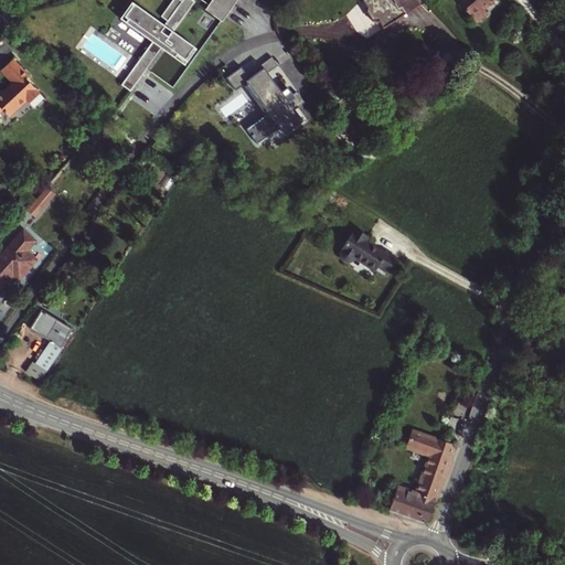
[(151,42),(121,85),(130,92),(163,45),(183,60),(193,46),(172,32),(185,13),(179,8),(183,1),(181,0),(180,0),(171,0),(167,7),(171,10),(170,12),(171,13),(166,20),(167,21),(163,25),(131,2),(130,4),(132,6),(124,18),(127,20),(155,39),(151,42)]
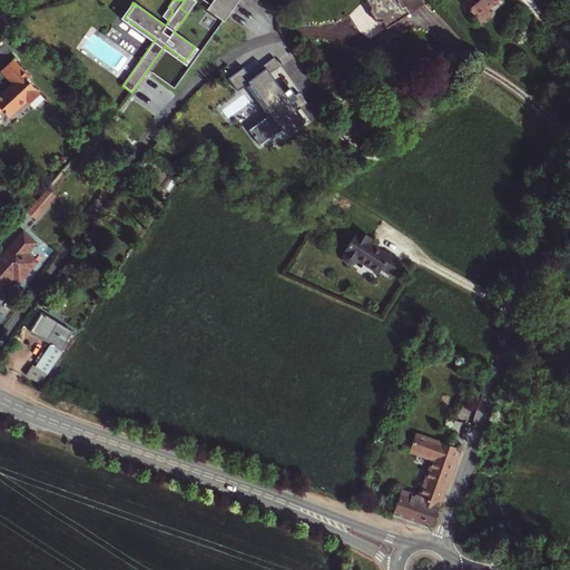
[(180,8),(187,13),(196,1),(194,0),(183,0),(185,1),(180,8)]
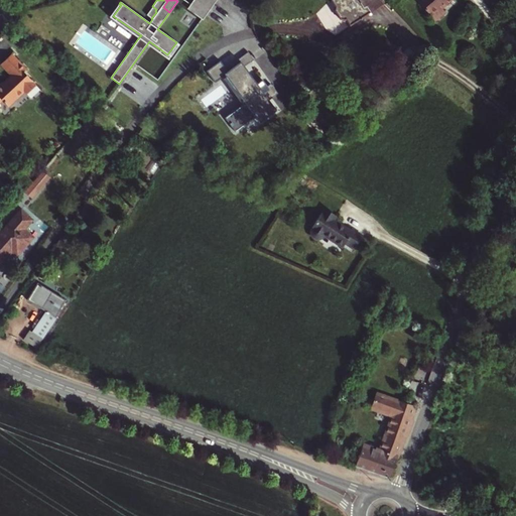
[(192,0),(190,4),(205,14),(214,0),(192,0)]
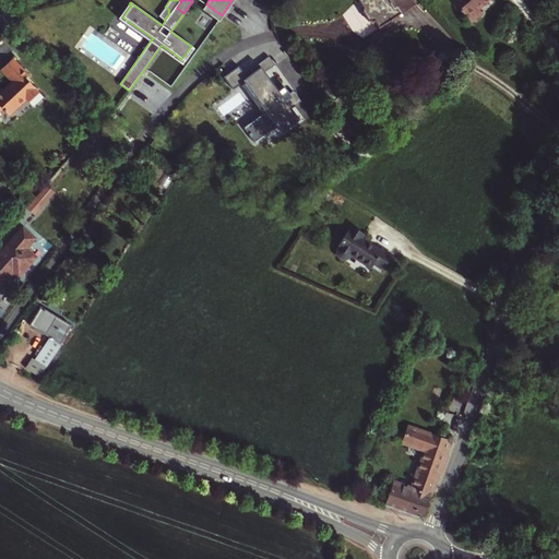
[(378,26),(415,3),(411,0),(358,0),(363,8),(361,11),(367,20),(372,21),(373,20),(378,26)]
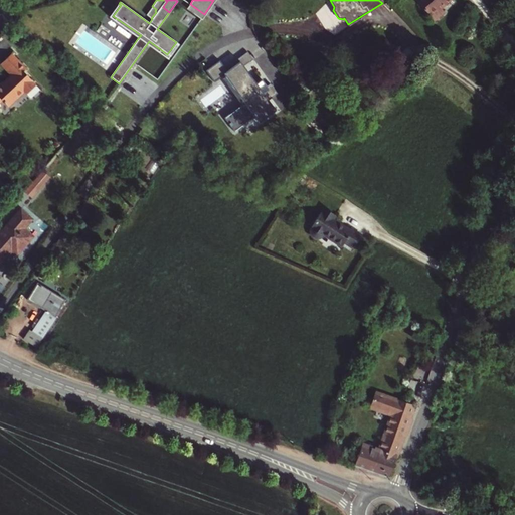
[(447,0),(413,0),(433,21),(443,12),(439,8),(447,0)]
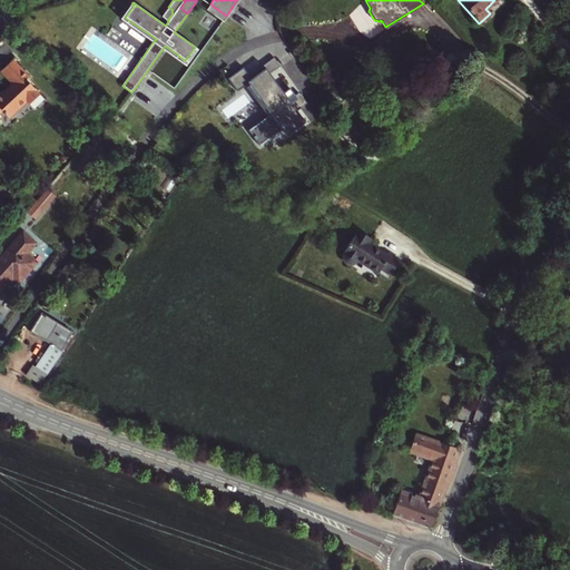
[(161,17),(167,20),(173,13),(172,12),(173,10),(168,7),(161,17)]
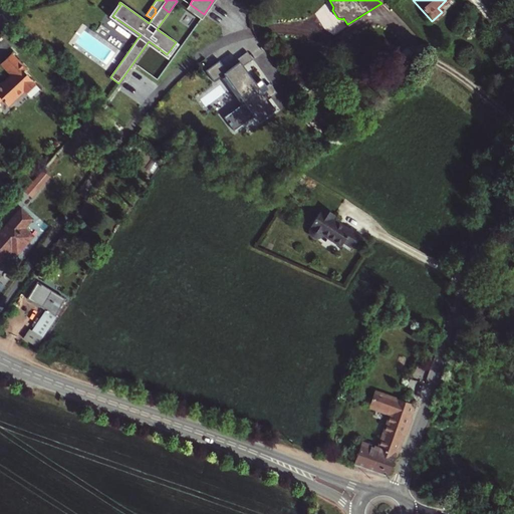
[(115,18),(113,21),(138,38),(141,35),(115,18)]
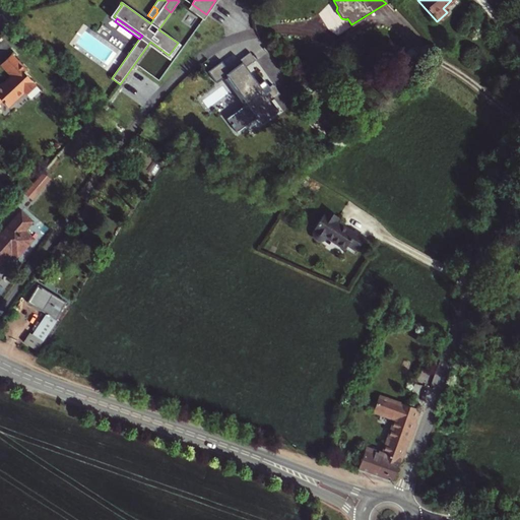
[(249,50),(226,67),(229,70),(242,60),(245,65),(251,61),(247,56),(251,53),(249,50)]
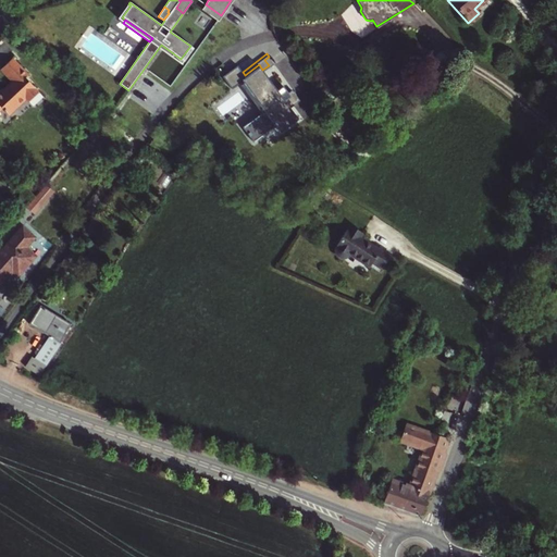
[(0,69),(11,59),(8,54),(0,61),(0,69)]
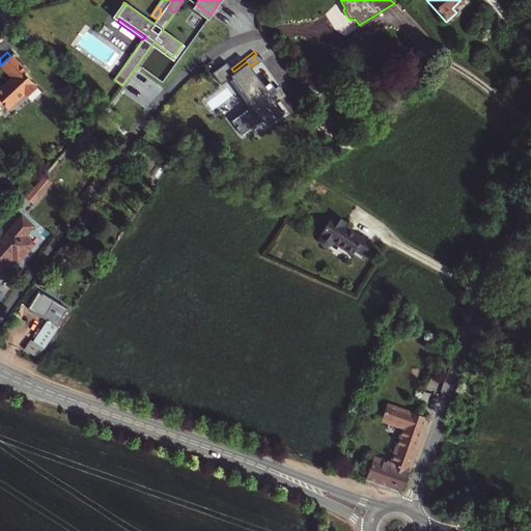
[(18,88),(20,90),(22,92),(31,84),(20,71),(22,67),(10,56),(0,65),(0,67),(5,74),(4,75),(5,80),(0,84),(0,83),(0,103),(3,106),(10,99),(10,94),(18,88)]
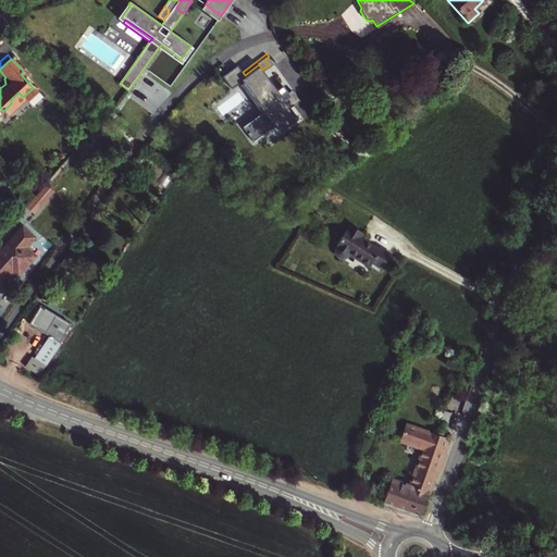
[(291,95),(282,84),(276,88),(262,70),(259,64),(245,75),(243,72),(236,64),(222,75),(231,87),(242,79),(254,96),(257,94),(267,107),(242,125),(254,140),(275,124),(280,131),(298,116),(285,99),(291,95)]
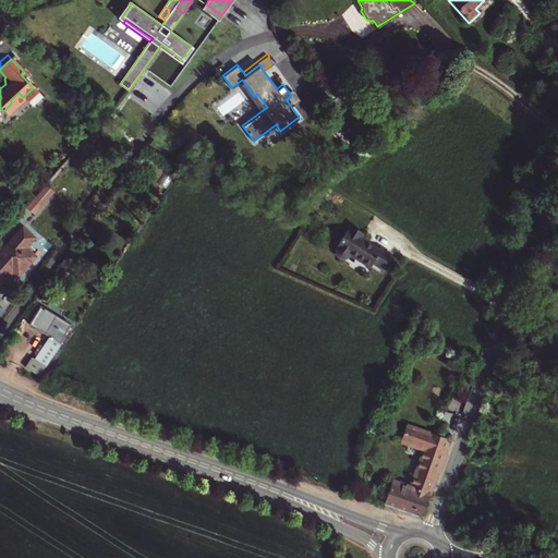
[(11,99),(11,104),(21,95),(19,93),(11,99)]
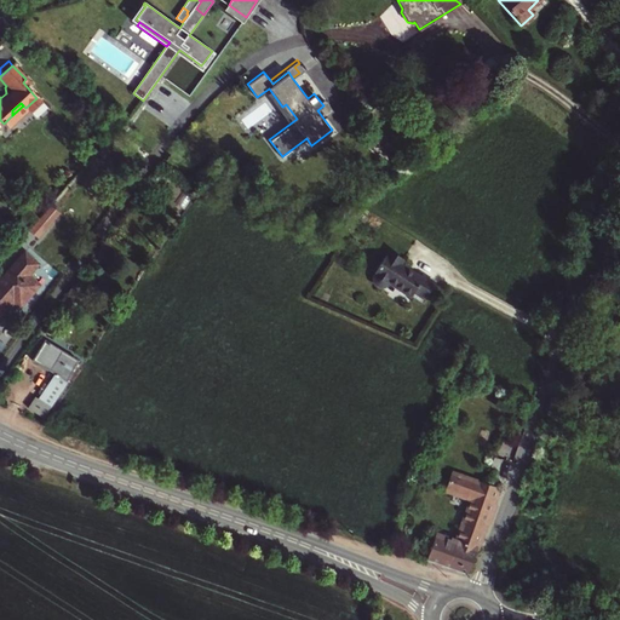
[(142,130),(135,124),(126,135),(135,141),(142,130)]
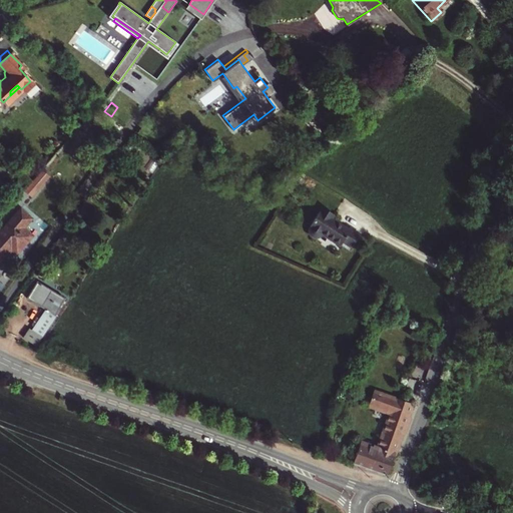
[(91,123),(86,119),(79,126),(86,130),(91,123)]
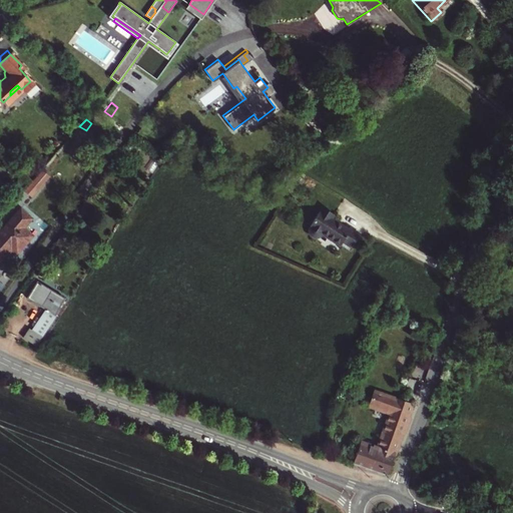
[(47,178),(39,171),(30,182),(23,190),(31,197),(47,178)]
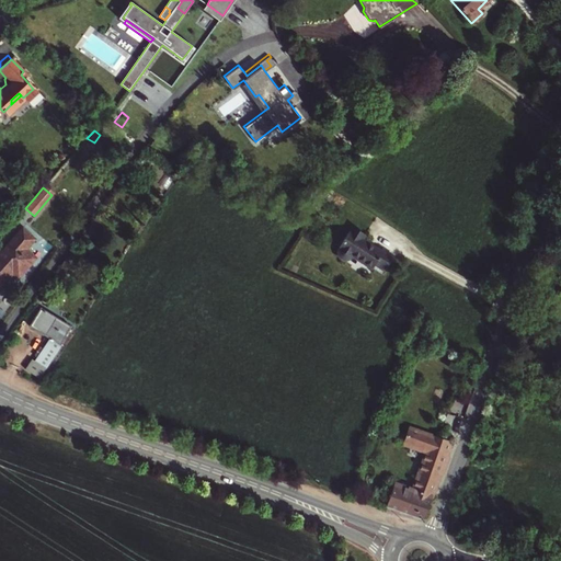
[(34,238),(23,228),(0,254),(0,285),(1,286),(12,273),(19,278),(36,258),(25,249),(34,238)]
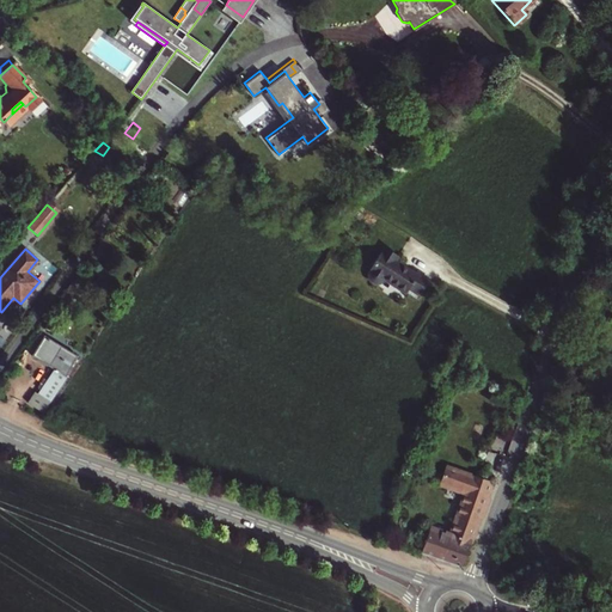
[(371,270),(407,291),(409,288),(420,294),(429,279),(417,270),(415,273),(395,261),(398,256),(386,249),(383,254),(381,252),(369,270),(371,270)]
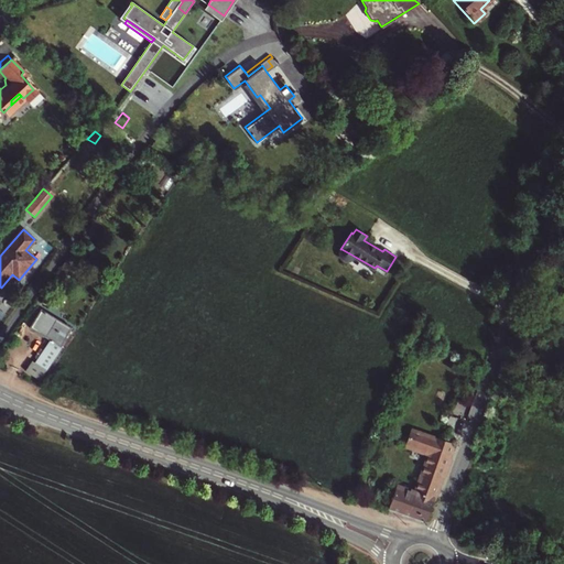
[(375,270),(375,268),(342,249),(339,253),(340,257),(340,258),(343,260),(344,261),(346,261),(348,261),(350,260),(351,259),(353,257),(375,270)]
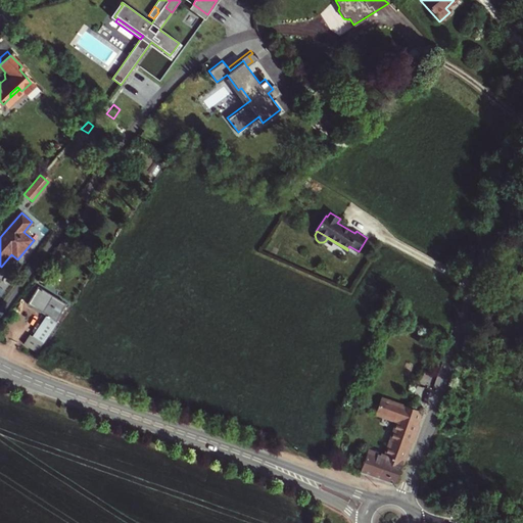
[(66,303),(38,286),(28,303),(47,316),(42,323),(45,325),(44,326),(42,325),(34,337),(30,334),(24,344),(37,352),(57,321),(56,320),(66,303)]
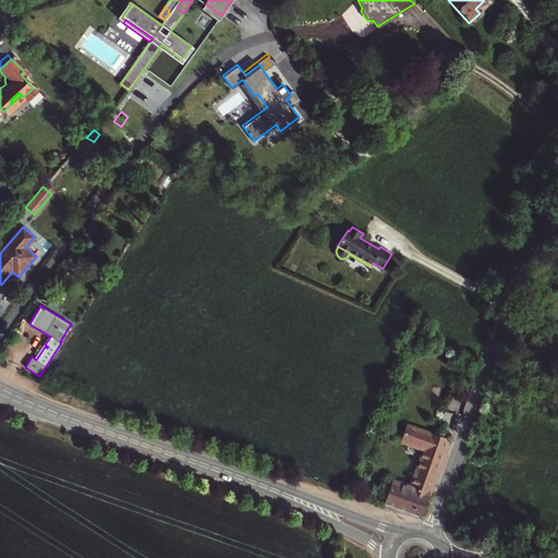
[(384,504),(422,517),(449,439),(431,432),(431,434),(407,425),(401,440),(425,449),(411,488),(398,483),(401,476),(389,472),(386,482),(391,484),(384,504)]
